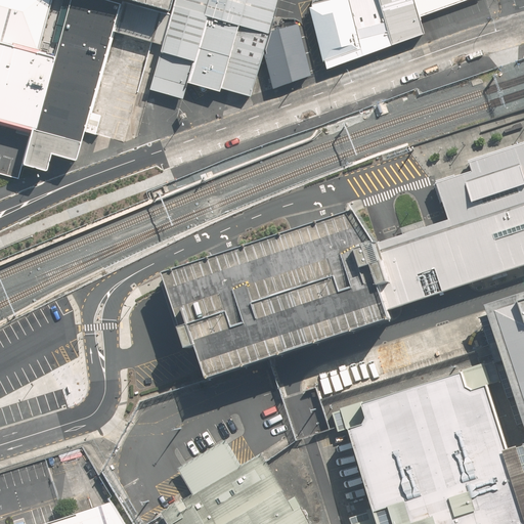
[(49,0),(0,0),(0,41),(36,51),(49,0)]
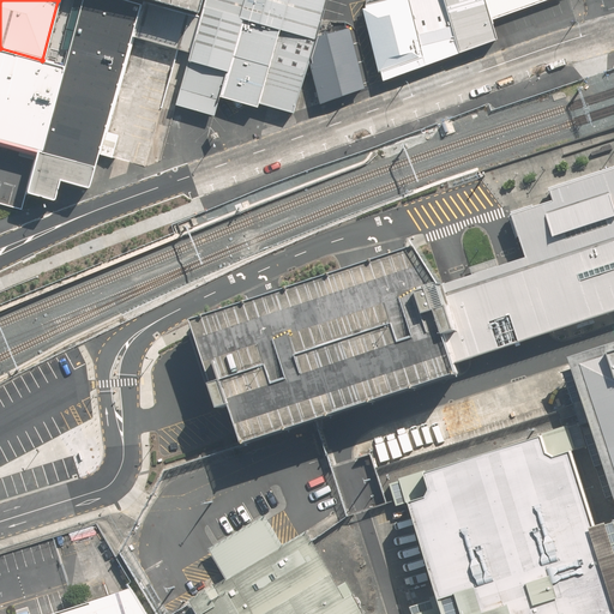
[(61,181),(89,190),(98,154),(140,2),(131,0),(82,0),(64,66),(42,60),(0,48),(0,144),(38,155),(28,193),(55,202),(61,181)]
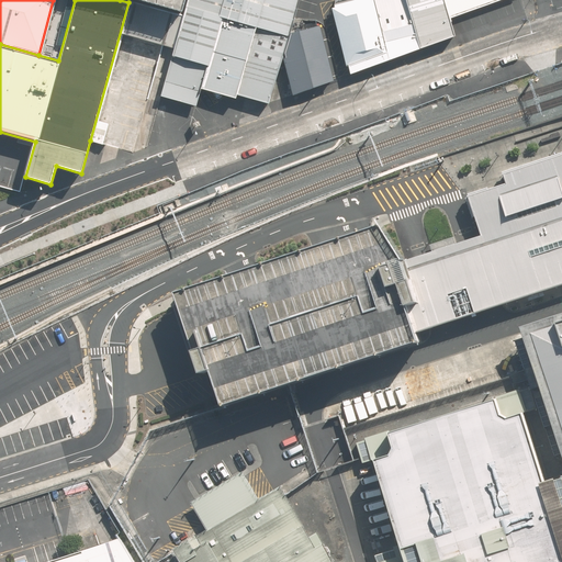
[(75,0),(53,0),(38,55),(58,60),(75,0)]
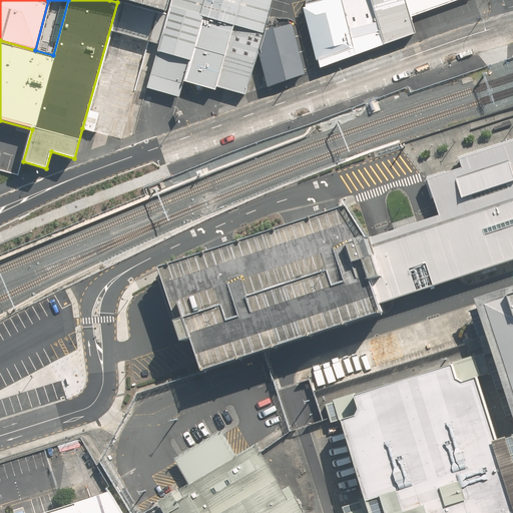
[(137,85),(149,42),(158,45),(167,13),(120,0),(117,0),(117,2),(82,128),(122,139),(137,85)]
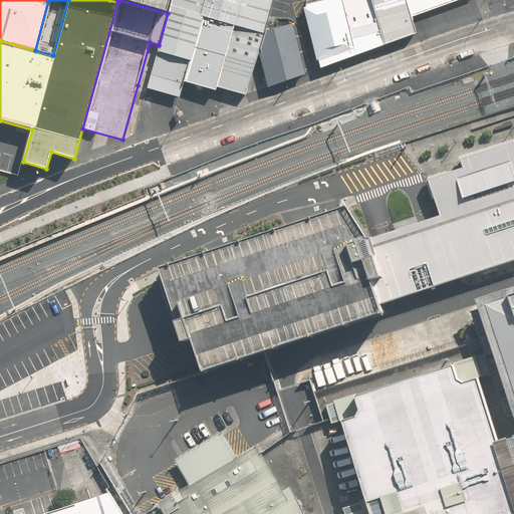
[(120,0),(168,13),(171,0),(120,0)]
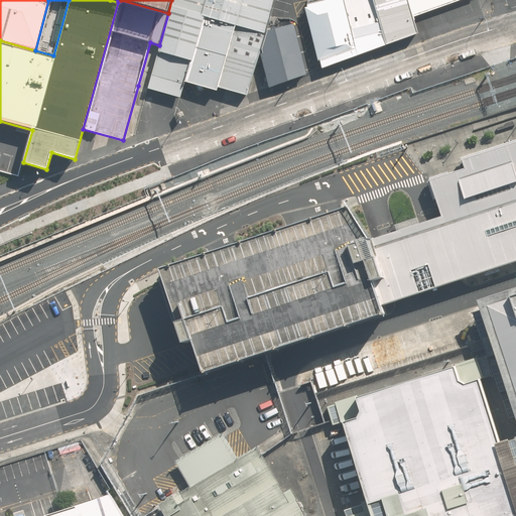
[(265,29),(272,0),(171,0),(168,13),(159,45),(146,88),(179,97),(183,82),(216,91),(218,86),(245,94),(259,49),(265,29)]
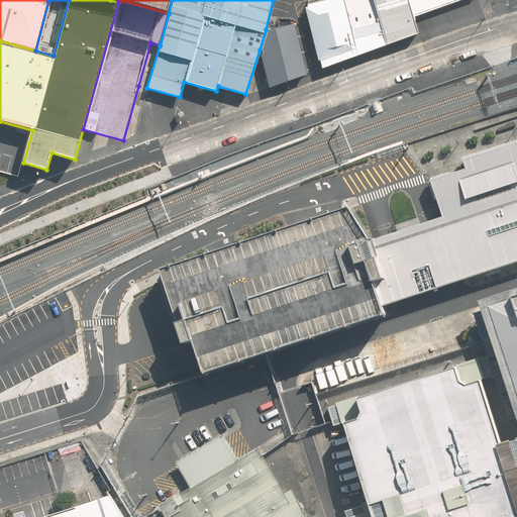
[(340,0),(324,0),(302,7),(320,66),(355,54),(340,0)]
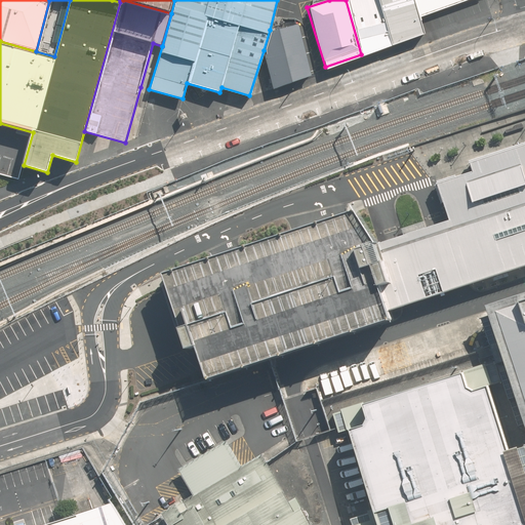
[(377,0),(346,0),(361,54),(391,44),(377,0)]
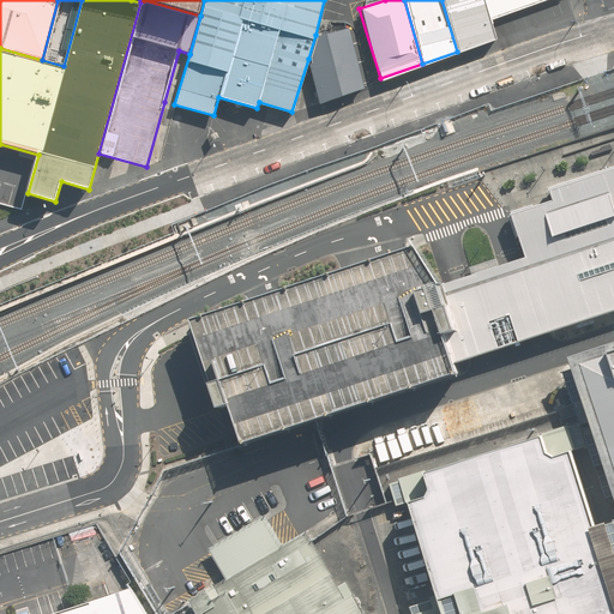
[(491,16),(485,0),(441,0),(457,52),(495,34),(491,16)]
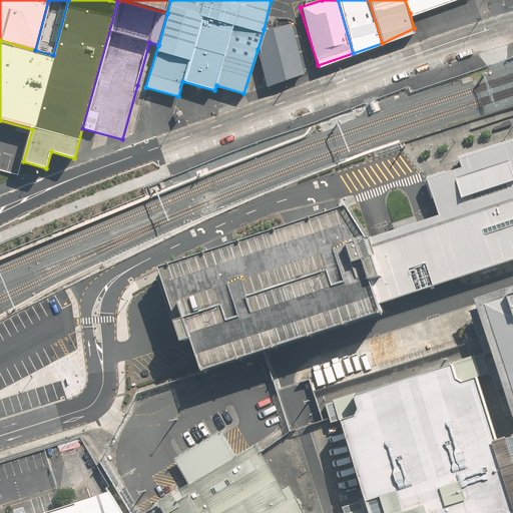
[(405,0),(410,13),(449,0),(405,0)]
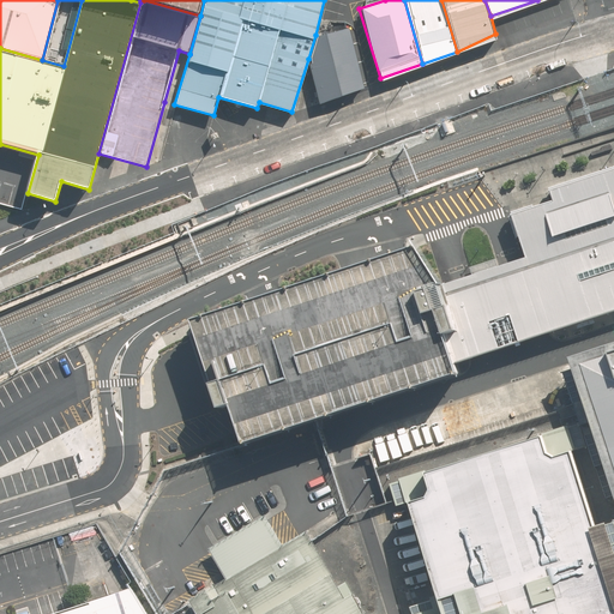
[(361,86),(348,29),(315,35),(308,59),(318,102),(361,86)]
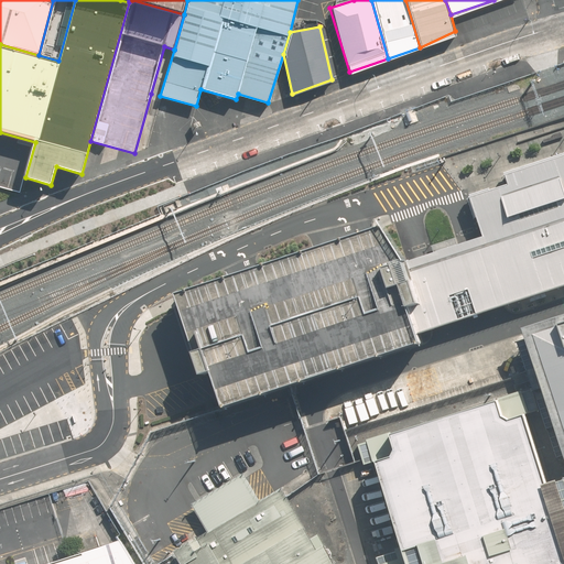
[(484,232),(507,303),(563,284),(563,152),(505,172),(508,183),(492,187),(472,194),(484,232)]
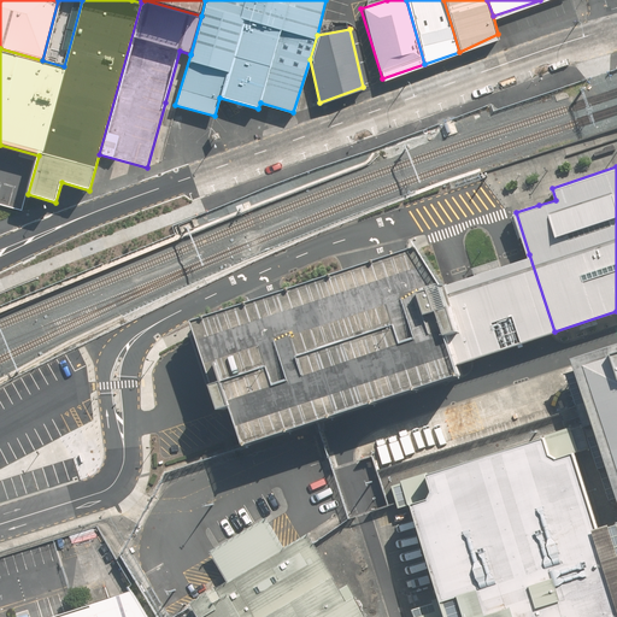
[(460,329),(445,281),(442,277),(422,248),(421,246),(415,248),(375,260),(269,295),(199,317),(200,324),(206,341),(227,405),(238,403),(251,441),(270,435),(318,419),(464,372),(460,362),(451,331),(460,329)]
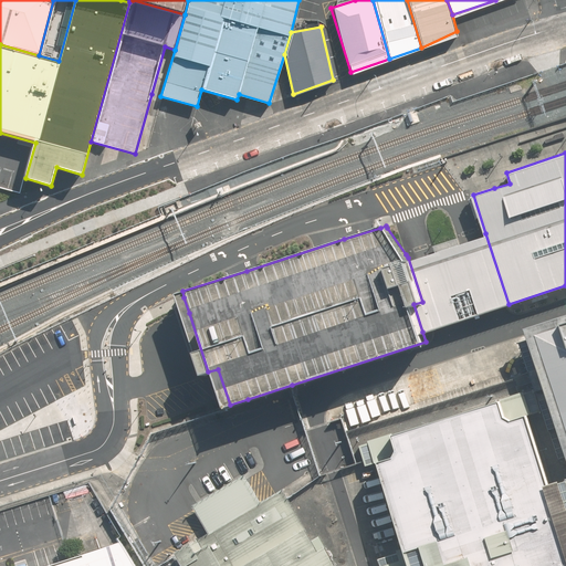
[(493,308),(509,304),(485,233),(471,238),(422,253),(408,258),(422,302),(413,304),(422,332),(446,324),(493,308)]
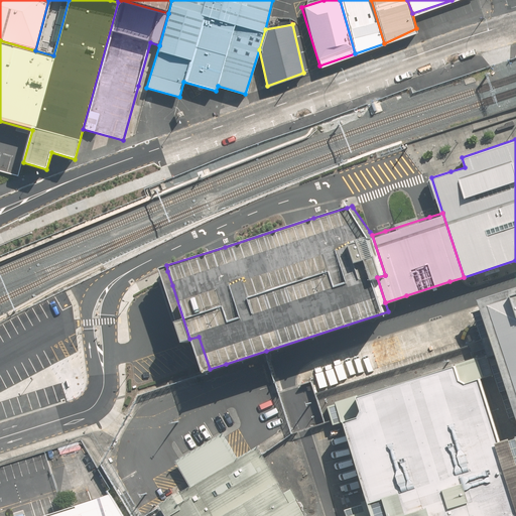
[(515,287),(481,299),(515,406),(515,287)]
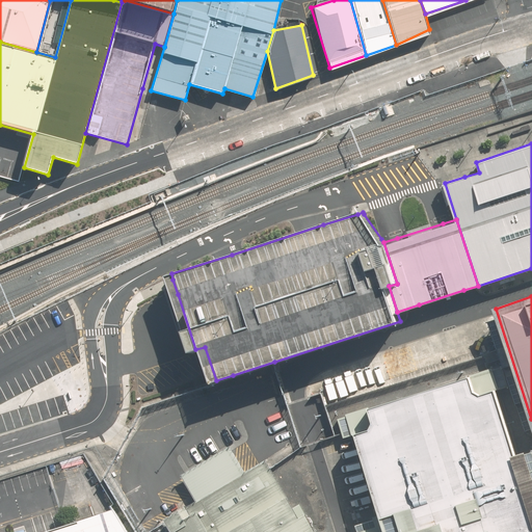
[(370,407),(375,422),(372,429),(357,434),(362,450),(366,463),(369,475),(373,486),(376,497),(386,531),(307,531),(270,469),(266,460),(164,522),(170,531),(531,531),(531,451),(515,456),(497,391),(481,396),(475,392),(470,375),(370,407)]
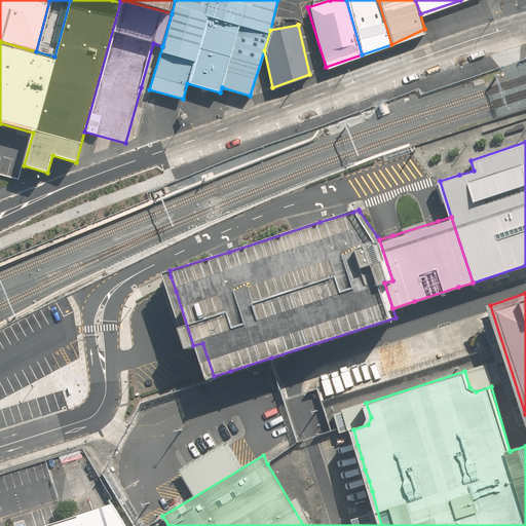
[(126,525),(114,503),(42,525),(126,525)]
